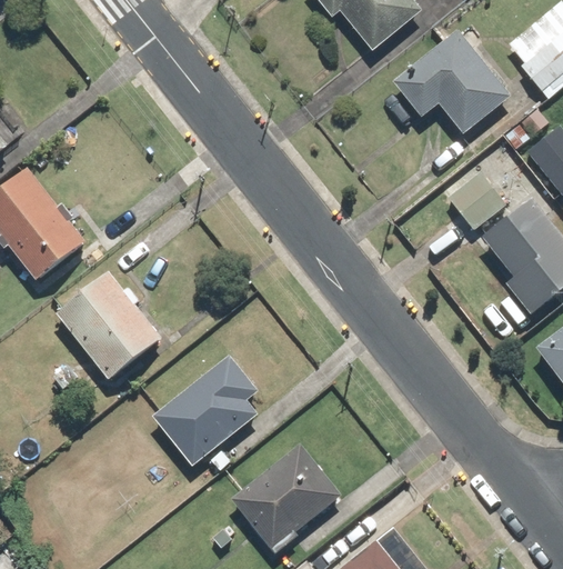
[(421,10),(413,0),(318,0),(330,16),(340,8),(371,48),(421,10)]
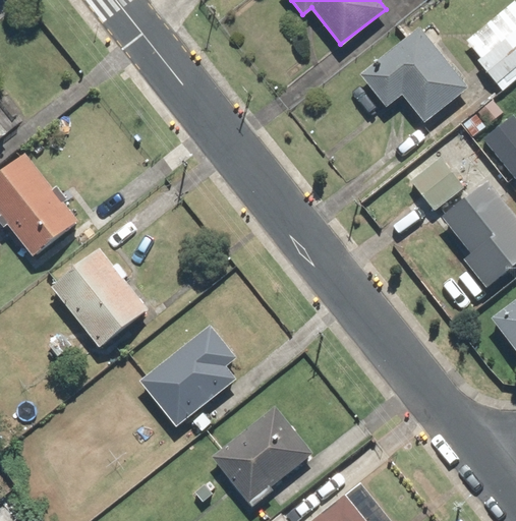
[(497,81),(515,64),(515,5),(512,1),(463,41),(497,81)]
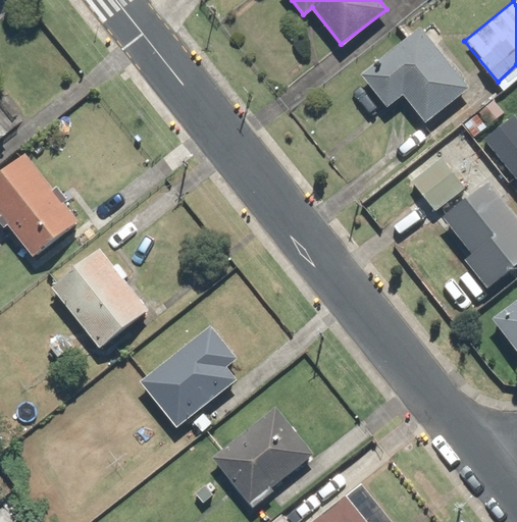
[(466,87),(419,27),(360,72),(386,106),(401,94),(423,121),(466,87)]
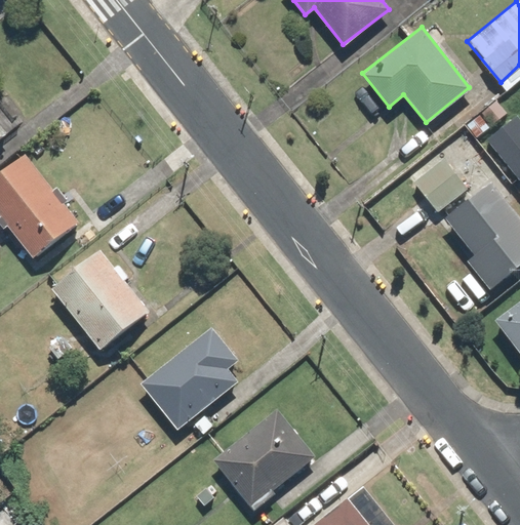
[(519,177),(519,120),(516,115),(485,139),(518,179),(519,177)]
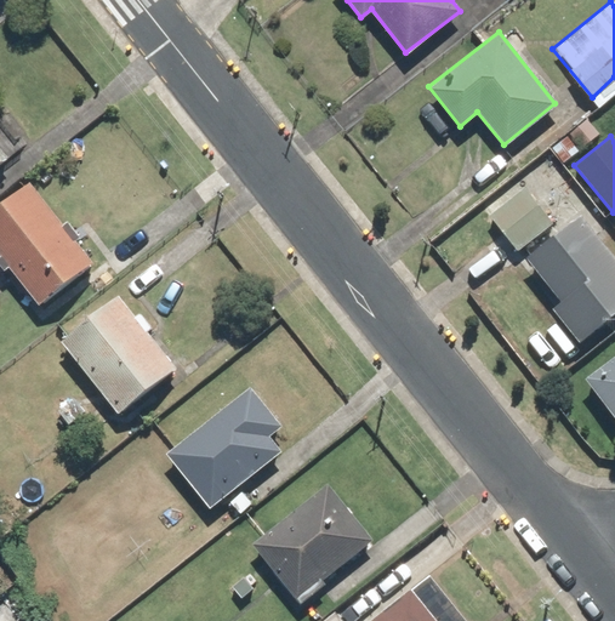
[(0,164),(11,157),(0,142),(0,164)]
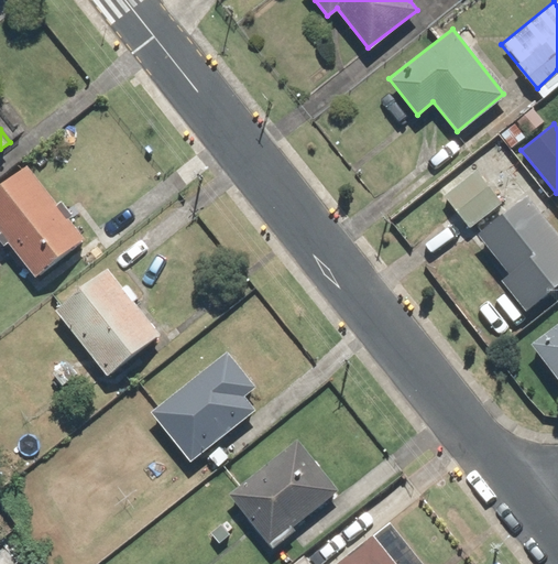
[(26,165),(0,186),(0,231),(35,277),(85,237),(26,165)]
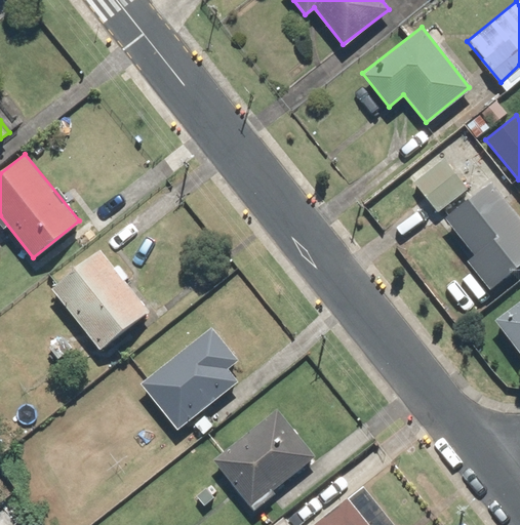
[(436,211),(466,189),(443,159),(413,183),(436,211)]
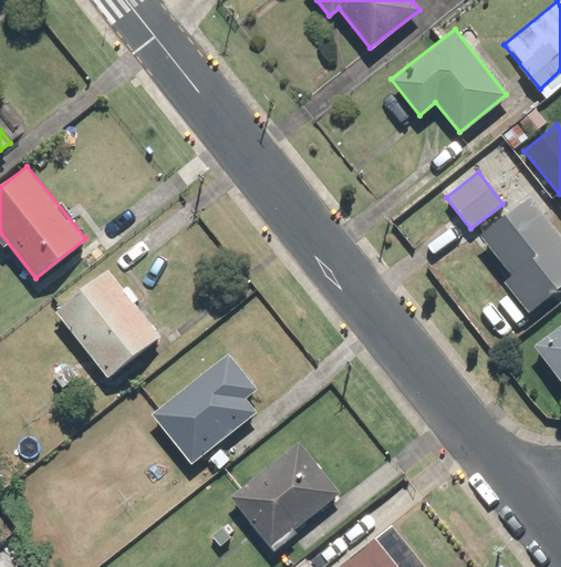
[(560,287),(560,235),(529,196),(480,236),(512,274),(502,281),(529,313),(560,287)]
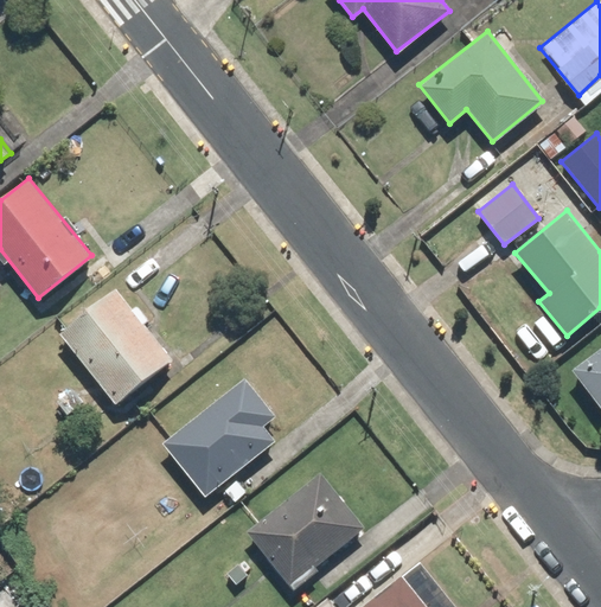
[(113,287),(56,332),(115,404),(171,359),(113,287)]
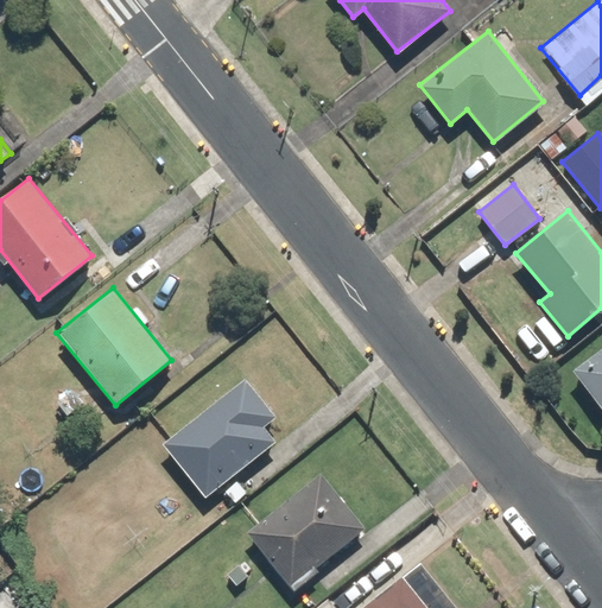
[(601,348),(572,371),(601,409),(601,348)]
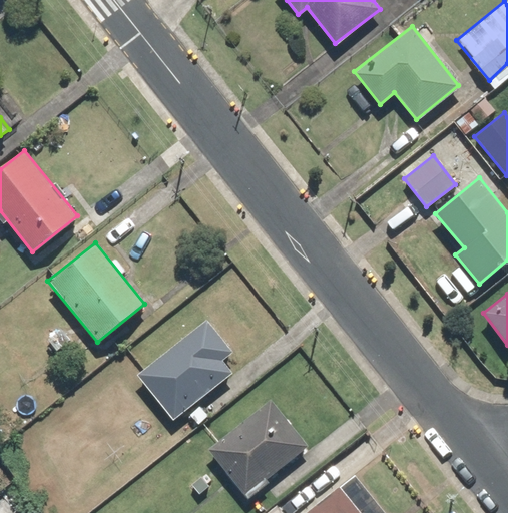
[(229,350),(203,320),(136,377),(174,421),(231,374),(218,358),(229,350)]
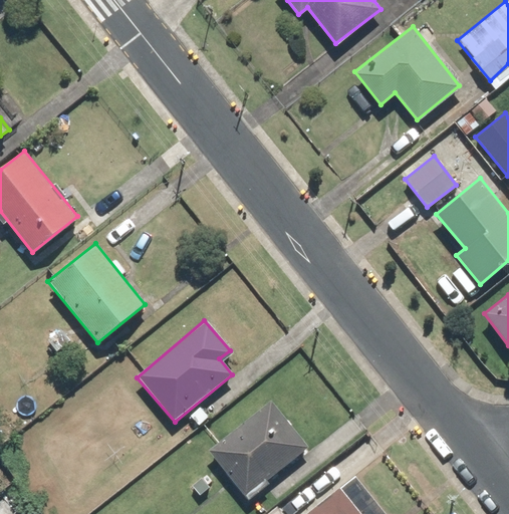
[(307,446),(270,401),(208,452),(223,469),(219,473),(244,504),(268,484),(265,481),(307,446)]
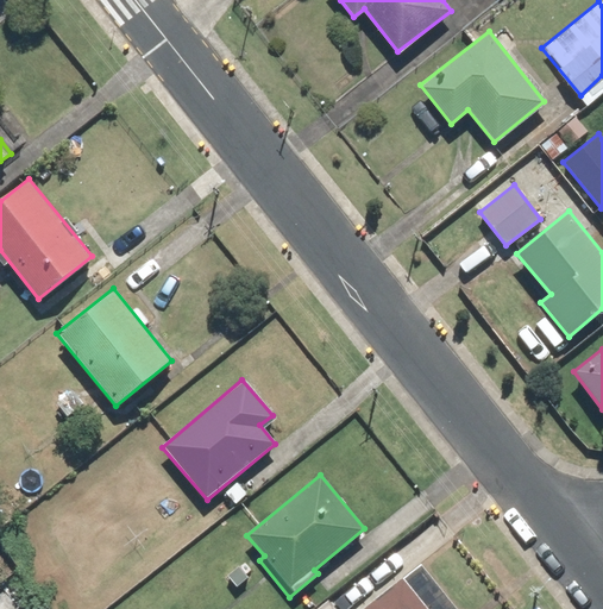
[(0,608),(2,608),(25,592),(12,576),(0,584),(0,608)]
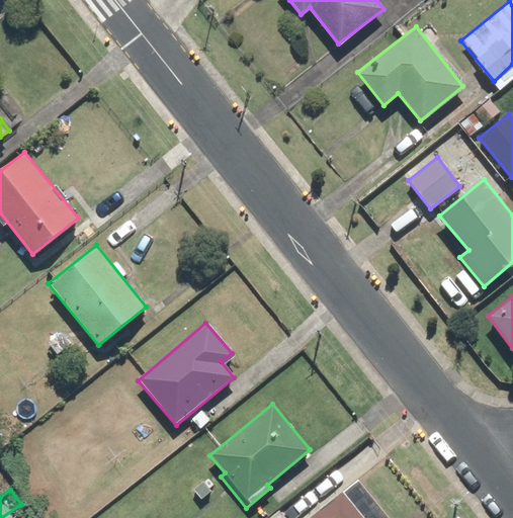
[(363,517),(341,491),(308,517),(363,517)]
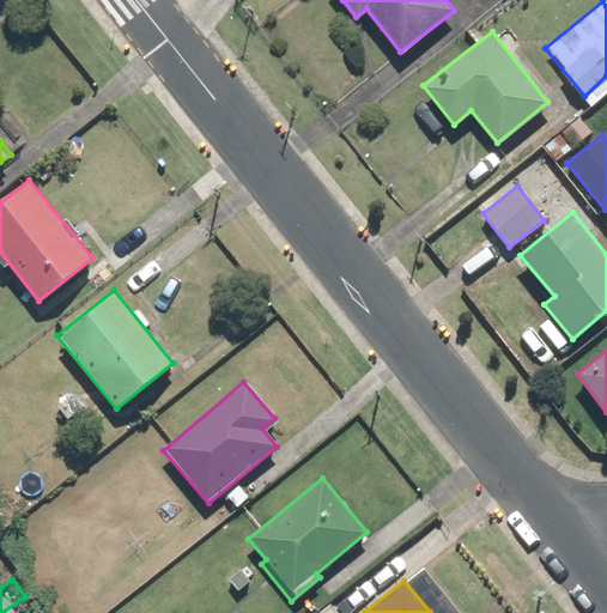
All buildings are outlined.
